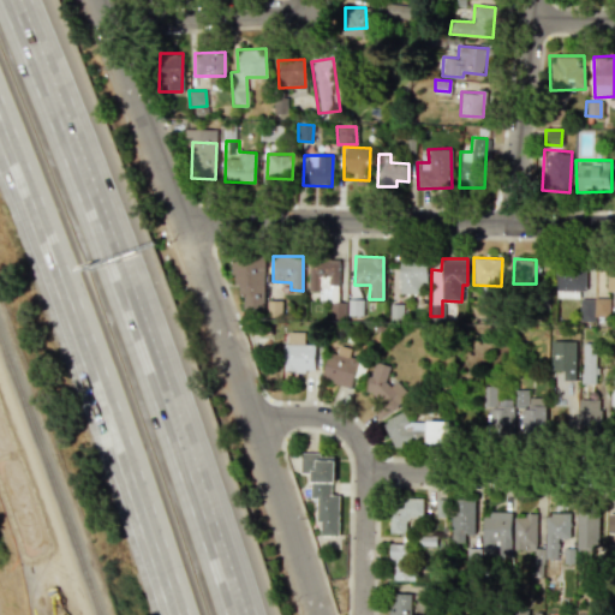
[(425,261),(399,260),(399,293),(425,293),(425,261)]
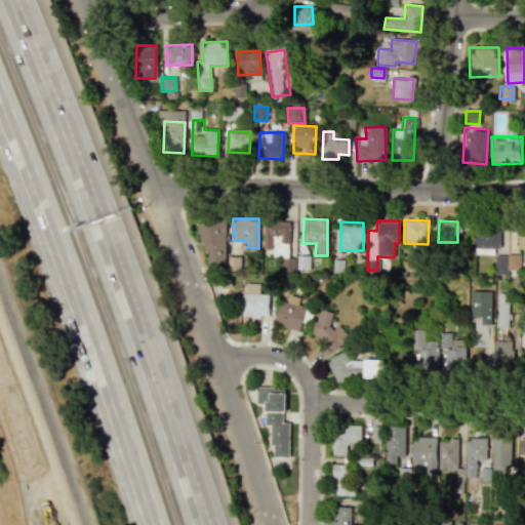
[(474,254),(493,254),(493,247),(498,247),(499,229),(475,228),(474,254)]
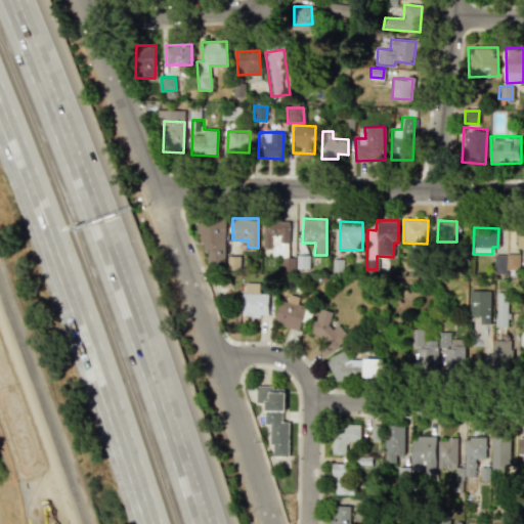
[(493,254),(493,274),(507,273),(507,269),(518,269),(518,254),(493,254)]
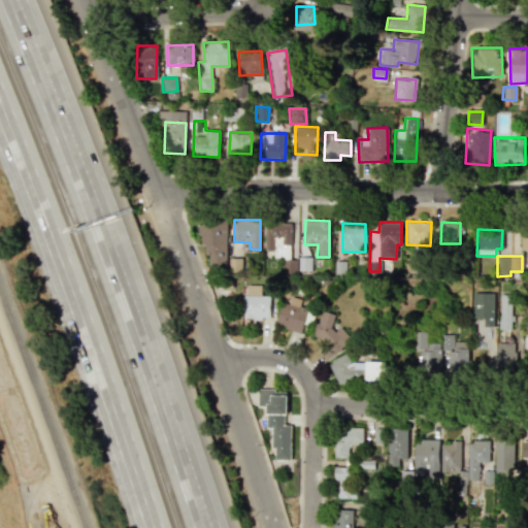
[(309,270),(310,258),(299,257),(298,270),(309,270)]
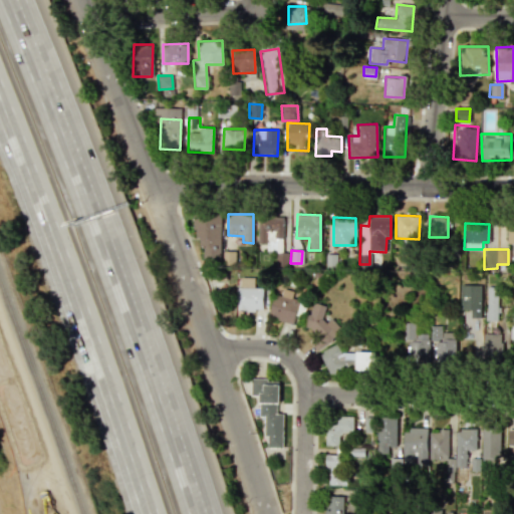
[(263,287),(254,287),(254,278),(238,277),(238,310),(263,310),(263,287)]
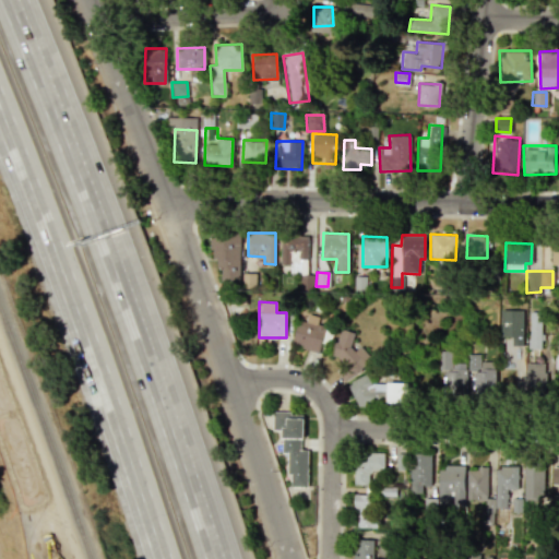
[(522,310),(501,310),(501,337),(511,337),(511,346),(523,345),(522,310)]
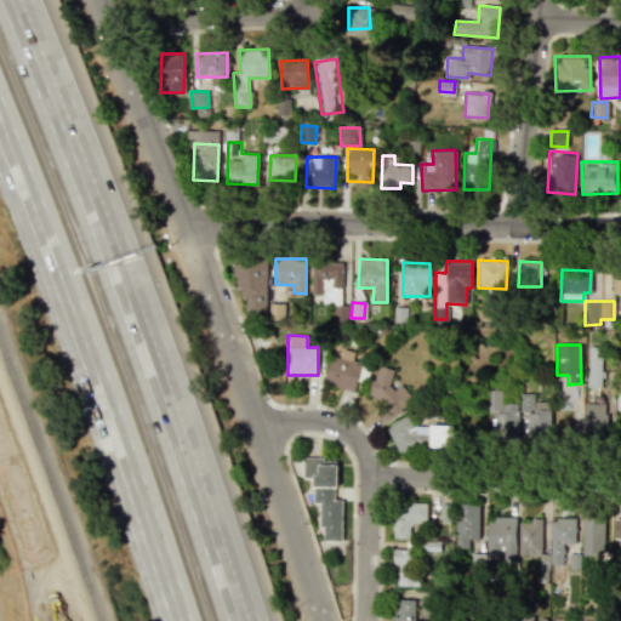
[(600,388),(602,347),(588,346),(587,387),(600,388)]
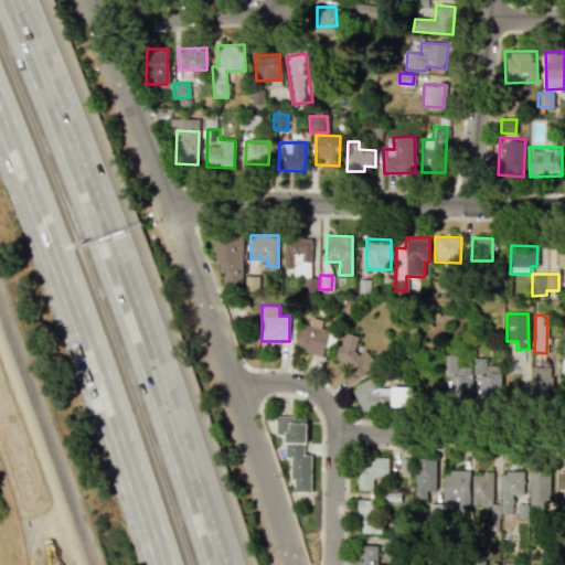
[(360,386),(369,354),(361,352),(361,353),(354,351),(358,336),(342,331),(334,360),(349,364),(343,382),(360,386)]
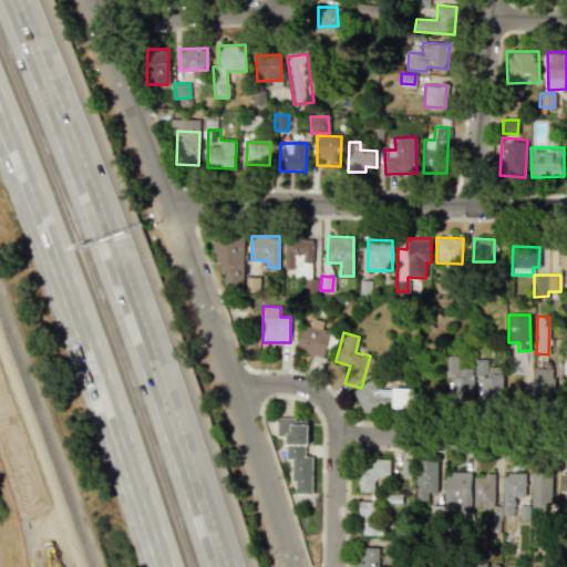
[(451,374),(452,400),(478,400),(477,377),(472,377),(472,368),(457,368),(457,356),(445,357),(446,374),(451,374)]
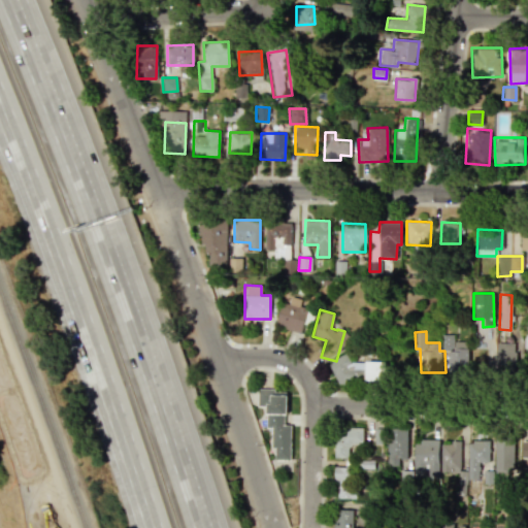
[(467,370),(467,341),(454,341),(453,335),(441,335),(442,350),(448,350),(448,370),(467,370)]
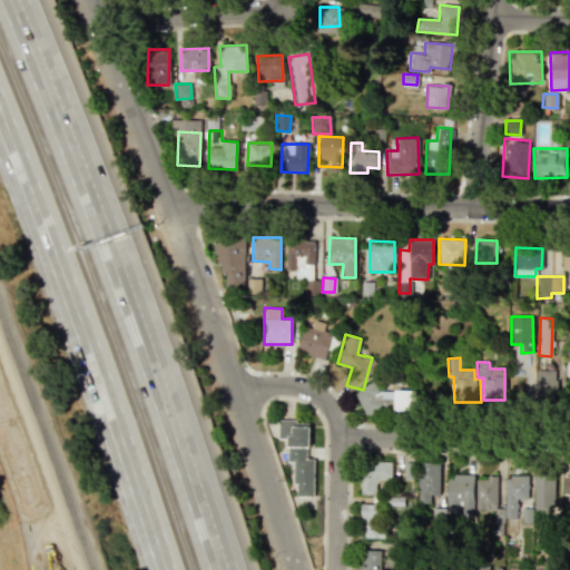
[(557,370),(536,371),(536,396),(557,396),(557,370)]
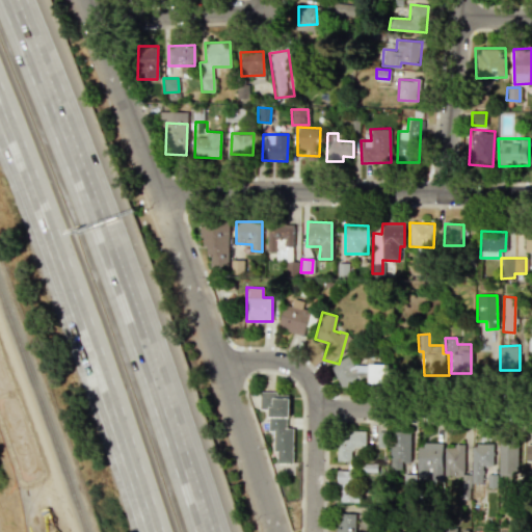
[(388,386),(389,365),(350,364),(350,360),(336,360),(335,383),(388,386)]
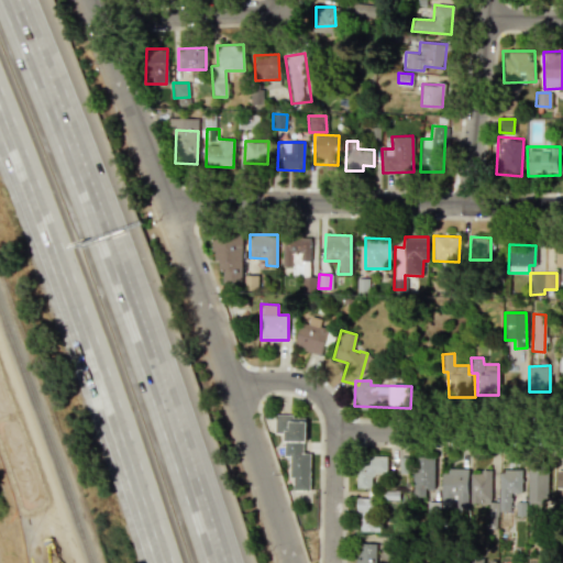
[(293,490),(310,492),(311,453),(304,453),(304,443),(306,443),(307,422),(306,422),(306,418),(293,418),(293,415),(275,415),(275,433),(284,433),(284,443),(285,443),(284,456),(290,456),(289,478),(294,478),(293,490)]
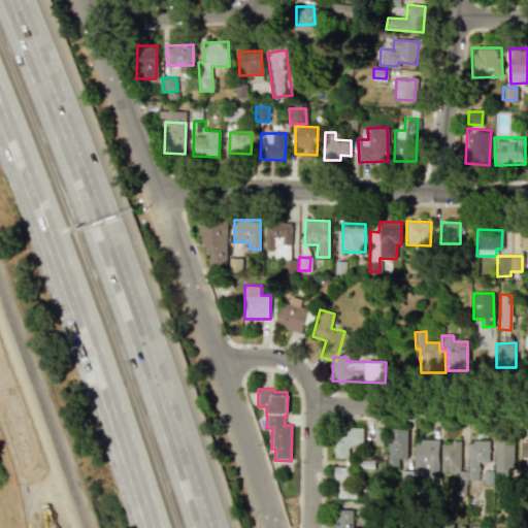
[(335,458),(350,457),(349,443),(363,442),(363,428),(334,428),(335,458)]
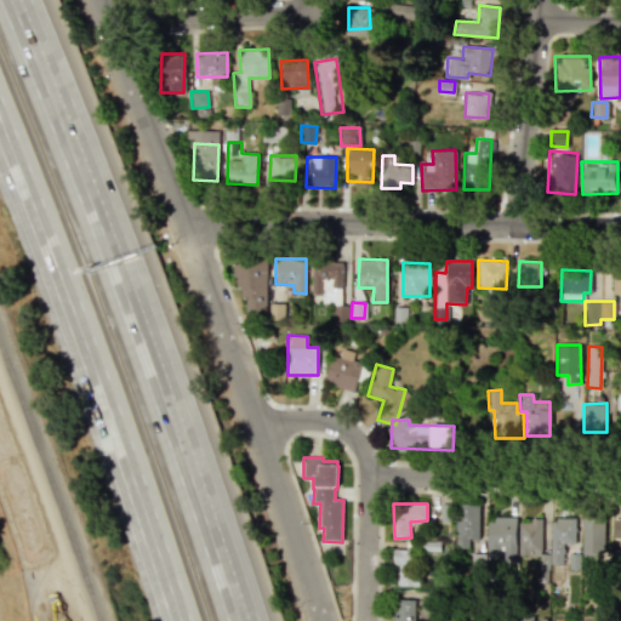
[(455,548),(468,548),(468,541),(478,541),(478,505),(456,505),(455,548)]
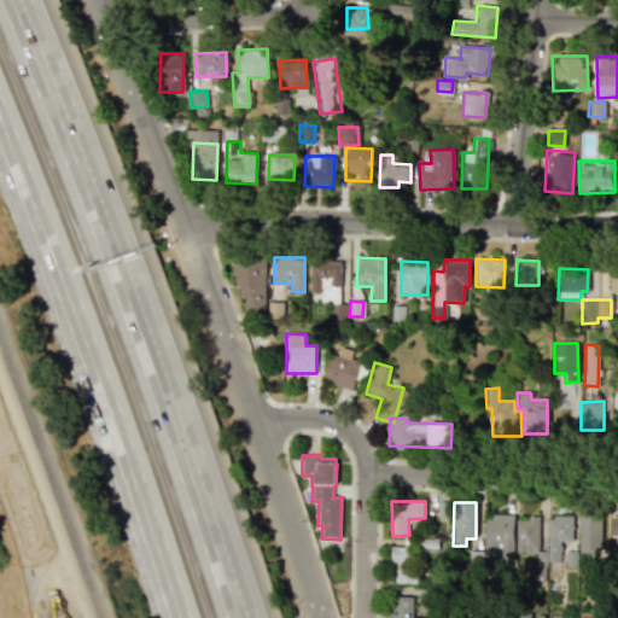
[(513,516),(484,516),(484,557),(499,557),(499,558),(512,558),(513,516)]
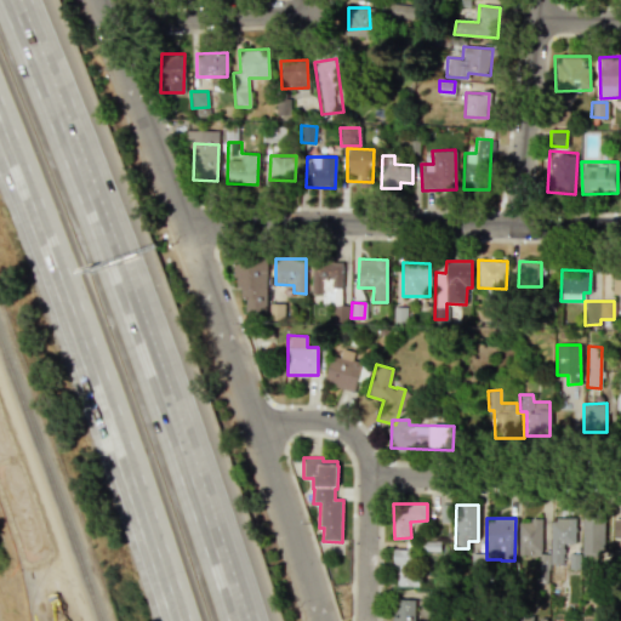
[(577,518),(551,518),(550,563),(568,563),(568,569),(577,570),(577,518)]
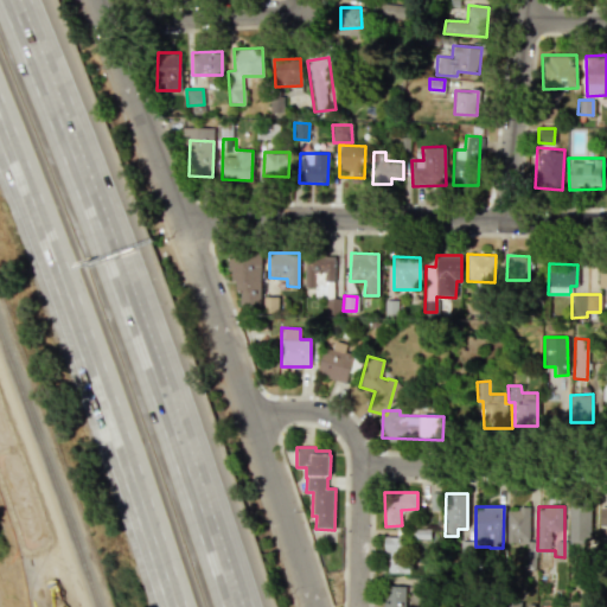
[(569,543),(592,542),(592,506),(569,506),(569,543)]
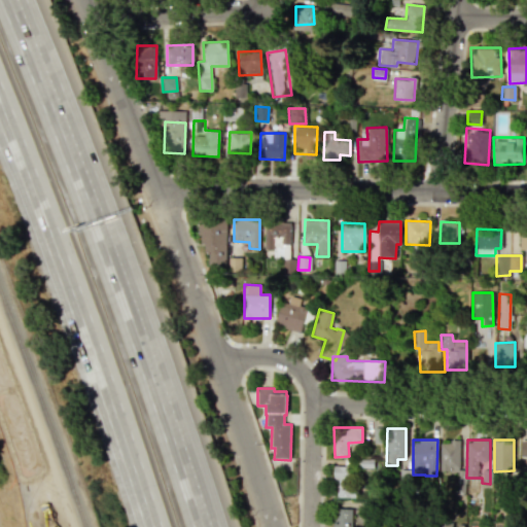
[(460,442),(440,442),(440,471),(457,471),(457,487),(465,487),(465,470),(460,470),(460,442)]
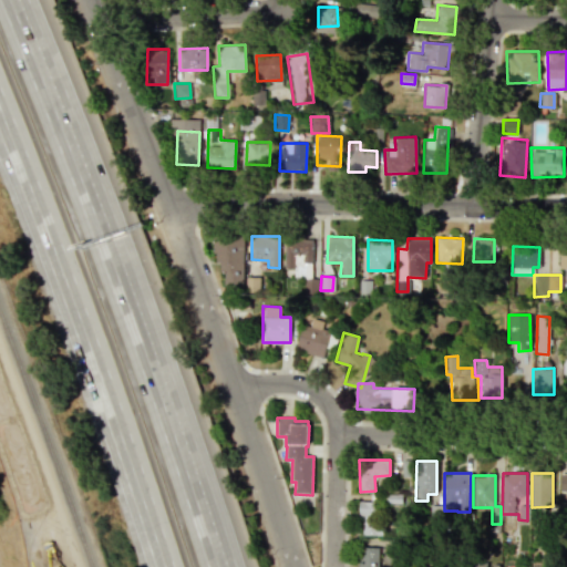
[(360,533),(373,533),(373,502),(360,501),(360,533)]
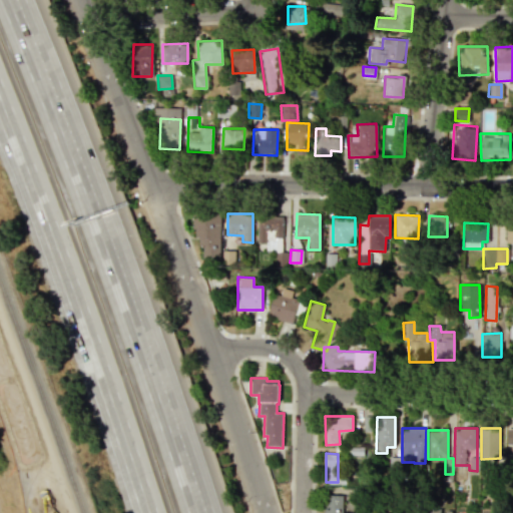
[(342,512),(342,495),(323,496),(323,512),(342,512)]
